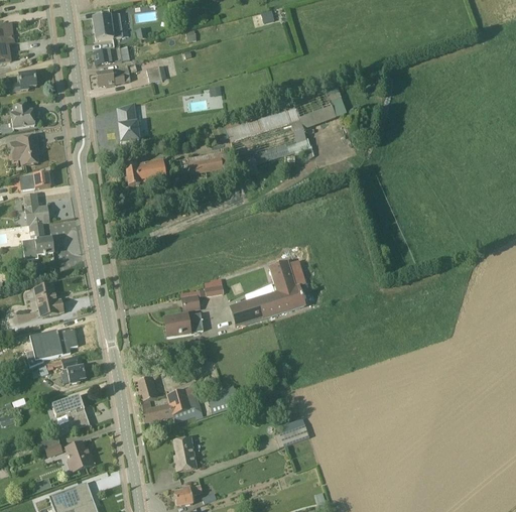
[(274,18),(271,8),(261,11),(263,21),(274,18)]
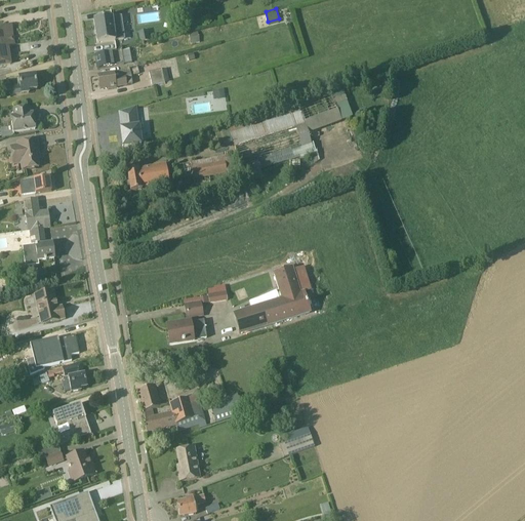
[(93,16),(97,40),(115,38),(115,37),(123,36),(120,14),(112,15),(112,13),(93,16)]
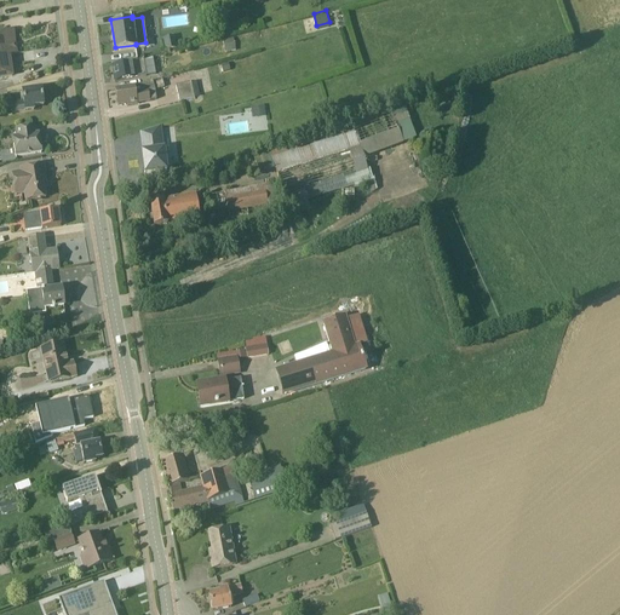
[(0,50),(9,50),(16,49),(13,27),(0,28),(0,50)]
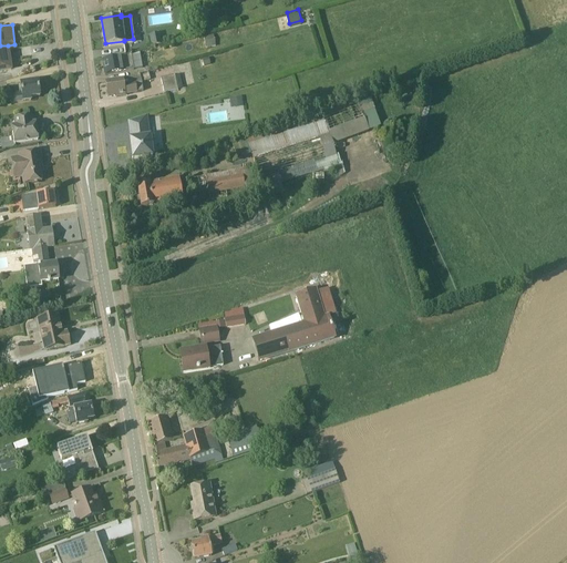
[(150,32),(152,42),(162,40),(160,30),(150,32)]
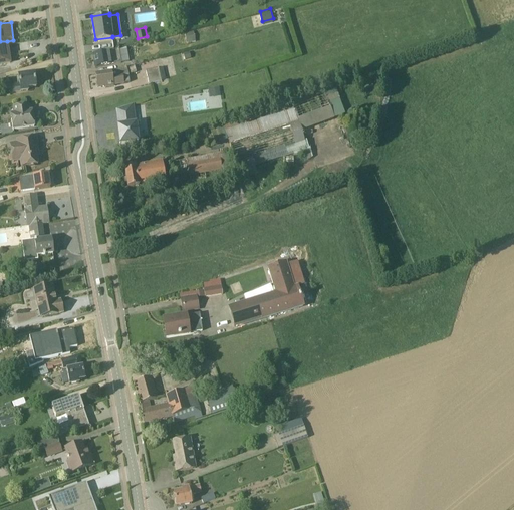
[(187,39),(195,38),(193,28),(185,30),(187,39)]
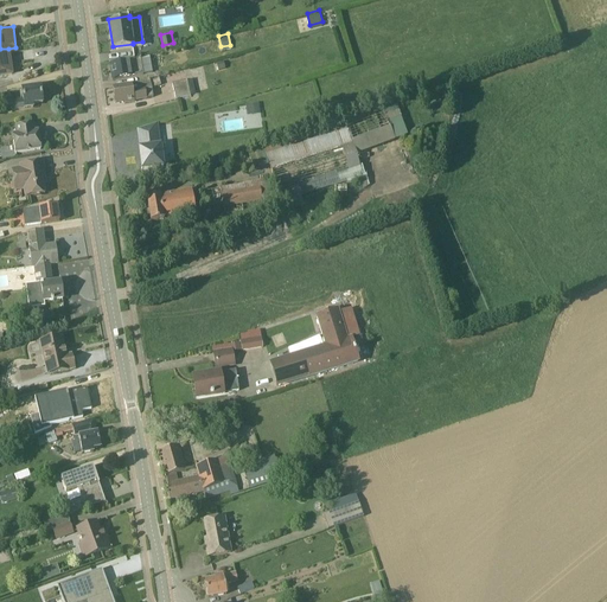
[(8,49),(0,49),(0,71),(12,70),(8,49)]
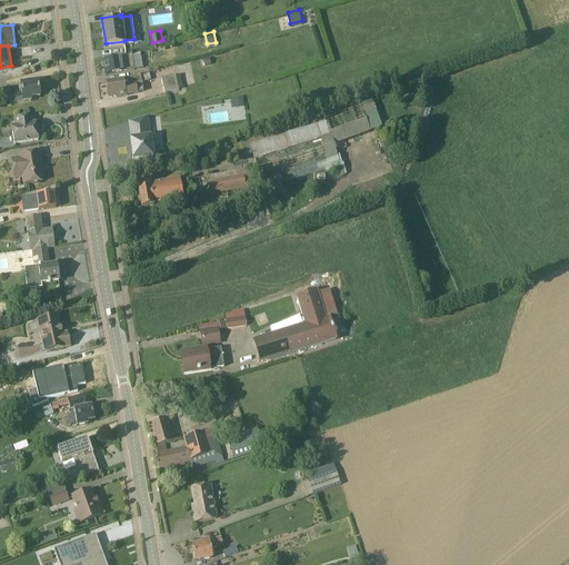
[(102,58),(106,71),(135,66),(131,51),(120,53),(120,55),(102,58)]
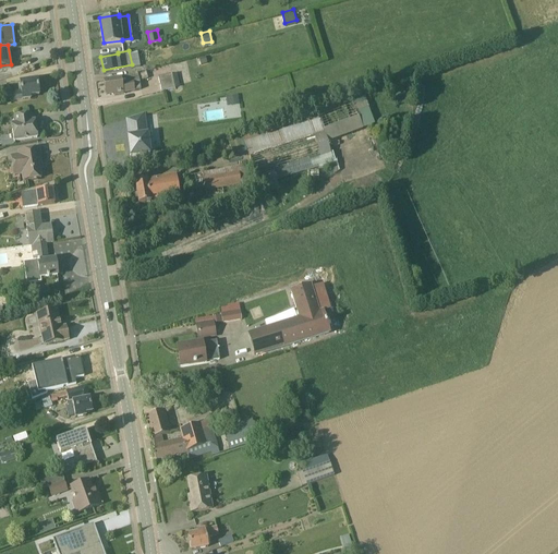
[(117,75),(104,77),(106,92),(116,89),(116,92),(125,89),(125,88),(141,86),(140,77),(147,75),(145,68),(117,75)]
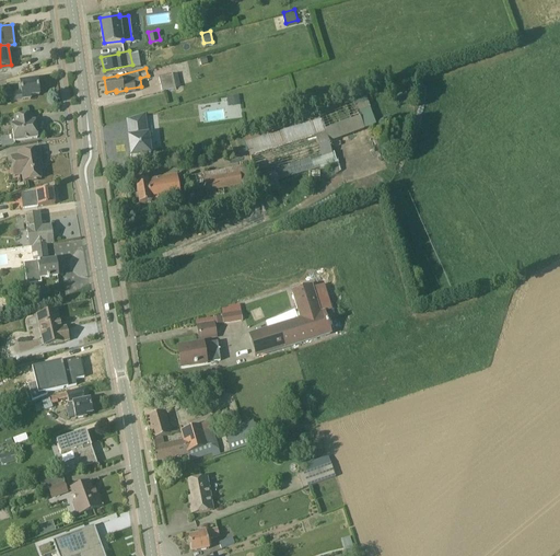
[(176,84),(173,70),(159,73),(163,88),(176,84)]
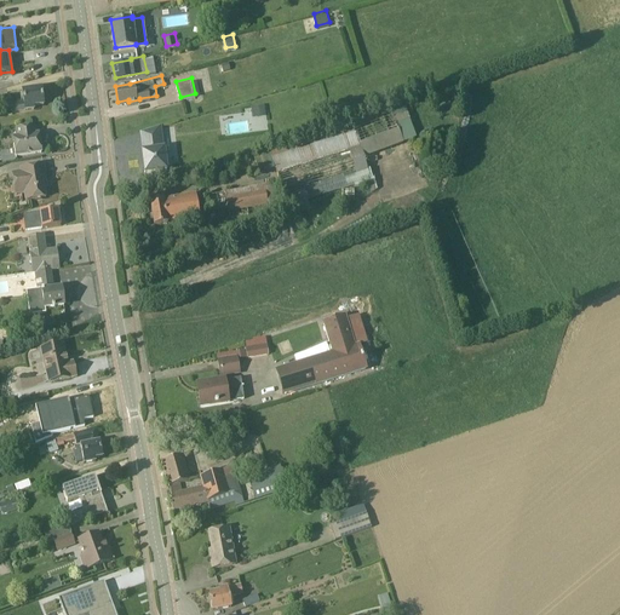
[(10,99),(11,109),(24,107),(34,105),(33,103),(44,102),(41,85),(22,87),(23,97),(23,98),(10,99)]
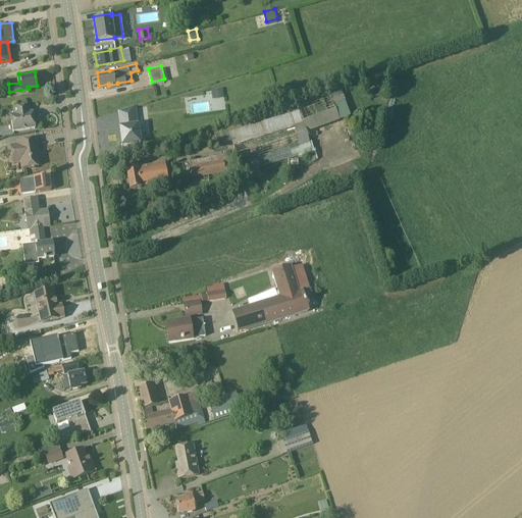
[(243,161),(245,169),(303,152),(303,154),(313,151),(307,130),(340,118),(338,117),(350,113),(343,92),(361,85),(358,76),(327,89),(213,125),(217,143),(231,139),(238,163),(243,161)]
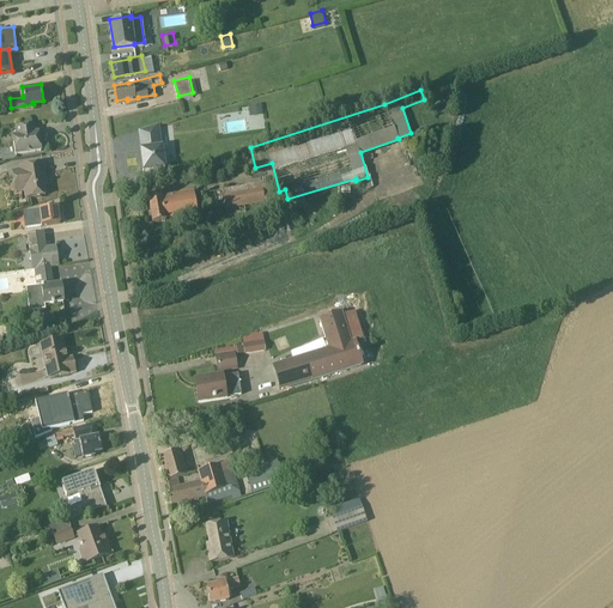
[(262,111),(261,101),(248,102),(249,114),(262,111)]
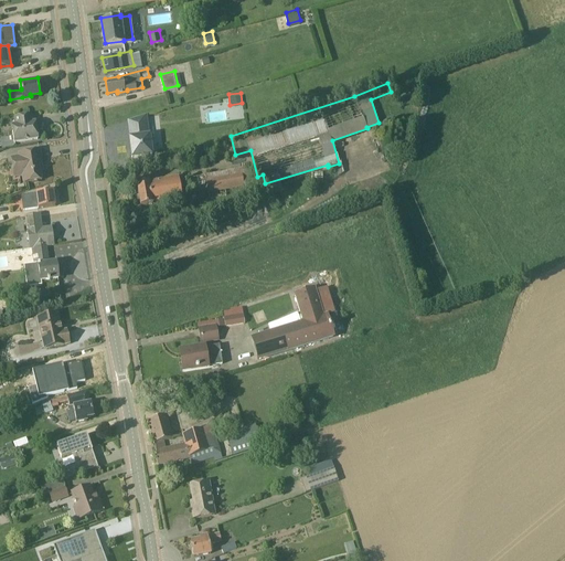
[(12,123),(14,139),(38,136),(35,118),(32,119),(31,112),(14,115),(16,122),(12,123)]
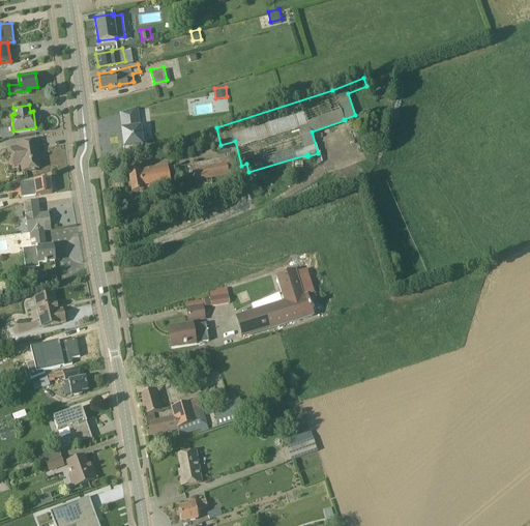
[(136,106),(120,110),(122,126),(121,126),(124,145),(142,143),(139,124),(136,106)]
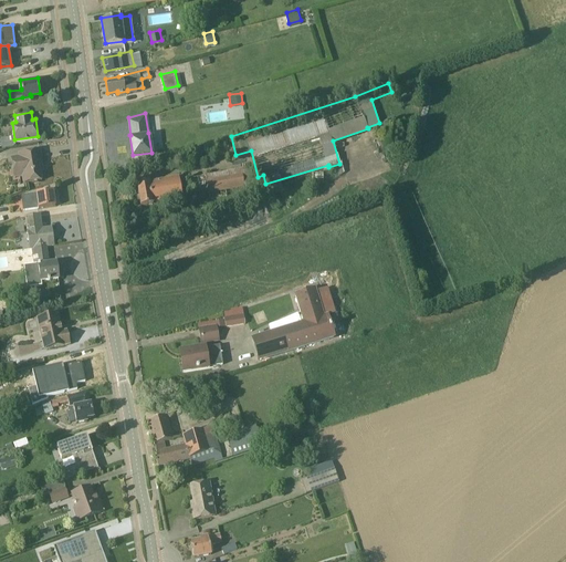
[(11,155),(14,174),(22,173),(23,179),(42,177),(40,167),(42,167),(39,147),(19,151),(19,153),(11,155)]
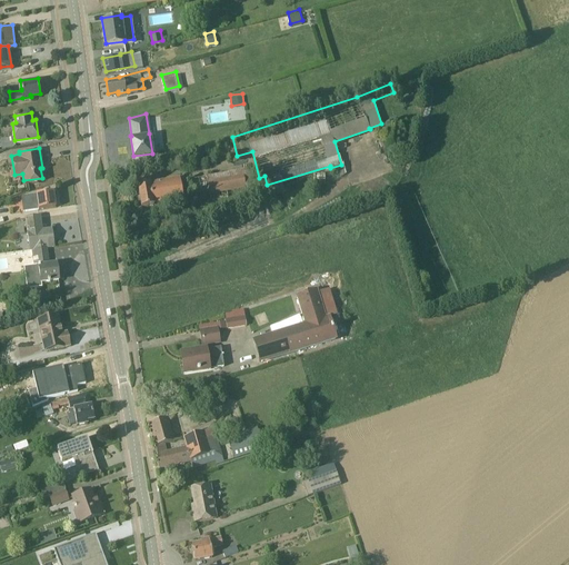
[(247,186),(242,166),(191,175),(192,184),(208,181),(210,191),(247,186)]
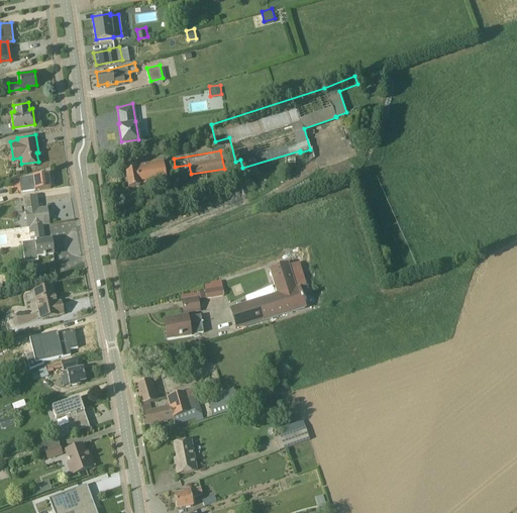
[(167,177),(164,159),(125,165),(128,185),(139,183),(139,181),(167,177)]
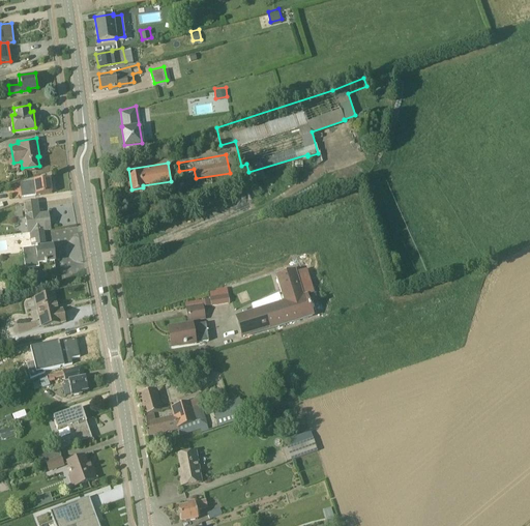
[(52,190),(50,176),(25,179),(26,184),(21,185),(22,194),(36,192),(36,193),(52,190)]
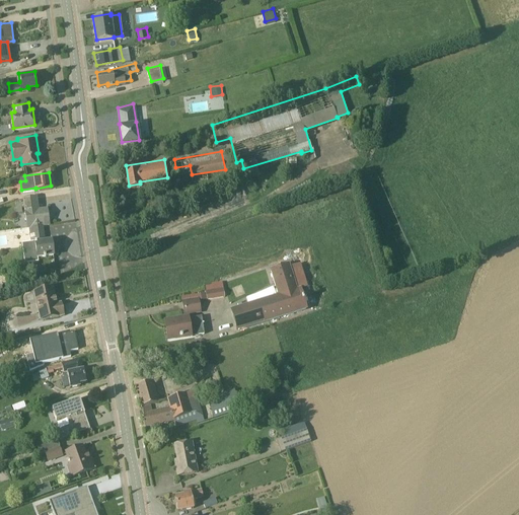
[(23,196),(27,225),(29,224),(42,222),(49,221),(47,206),(38,207),(36,199),(35,194),(23,196)]
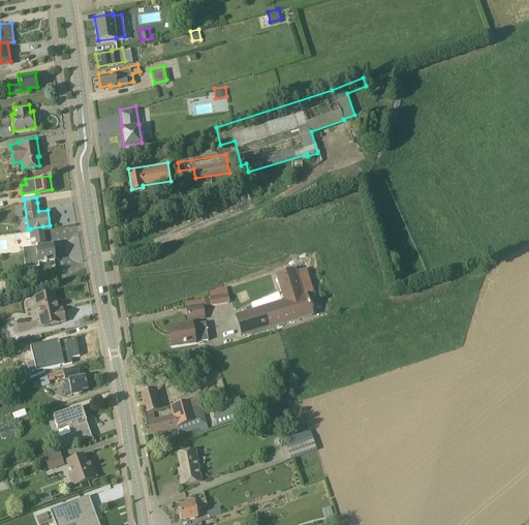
[(30,228),(31,236),(35,235),(36,239),(32,240),(32,244),(22,245),(25,266),(39,264),(38,259),(55,257),(53,242),(45,243),(42,226),(30,228)]
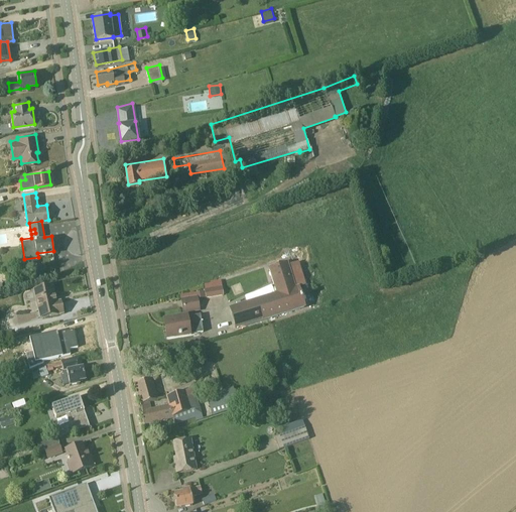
[(277,290),(232,305),(238,325),(304,303),(298,284),(294,285),(286,260),(269,266),(277,290)]
